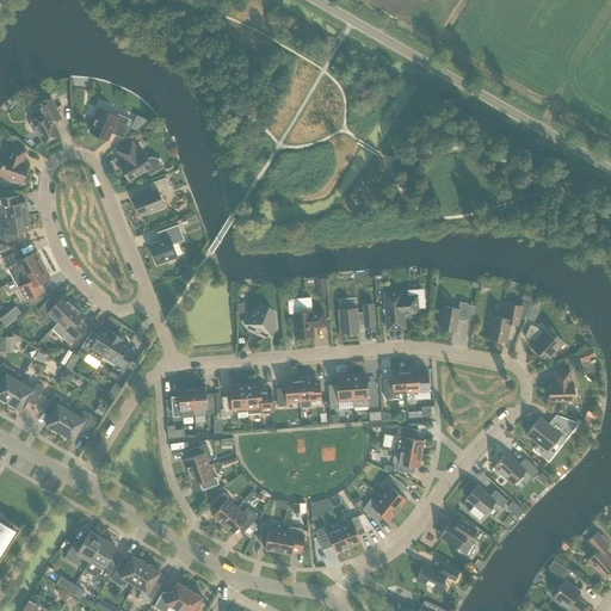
[(59,113),(51,98),(37,105),(42,115),(31,121),(32,122),(31,122),(30,125),(34,131),(37,130),(43,143),(60,135),(51,117),(59,113)]
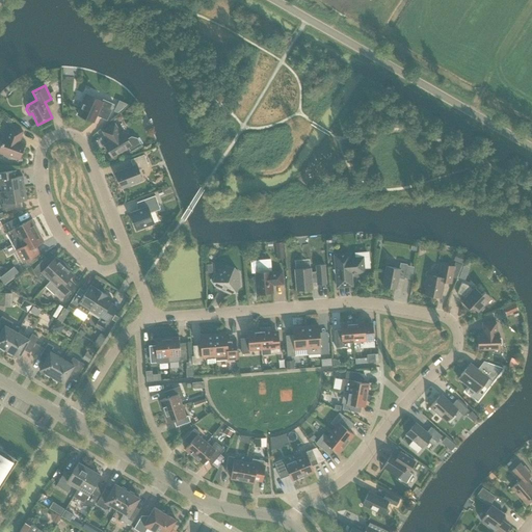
[(100,117),(107,121),(114,104),(103,99),(102,102),(94,98),(94,97),(90,95),(88,96),(86,95),(78,114),(94,122),(97,115),(100,116),(100,117)]
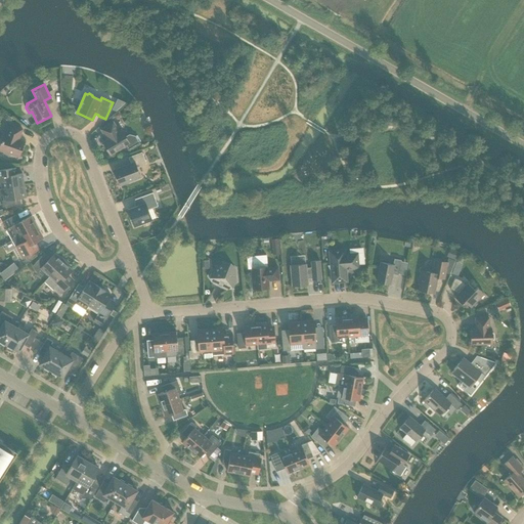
[(108,139),(103,142),(111,155),(126,145),(128,149),(139,143),(135,136),(129,134),(125,136),(122,131),(120,132),(114,122),(100,129),(104,135),(105,134),(108,139)]
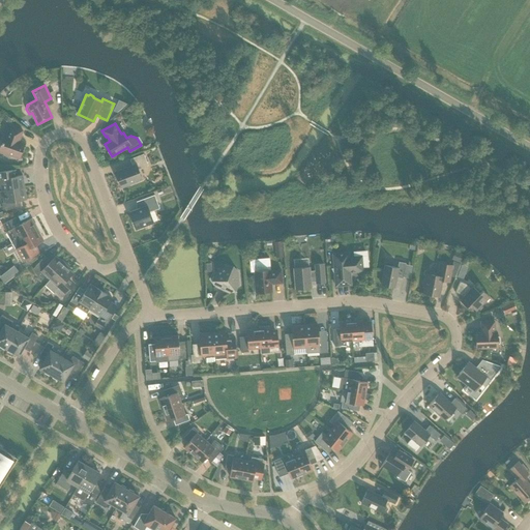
[(0,151),(20,158),(25,144),(19,142),(20,138),(20,139),(23,130),(10,126),(6,138),(4,137),(1,145),(0,145),(0,151)]
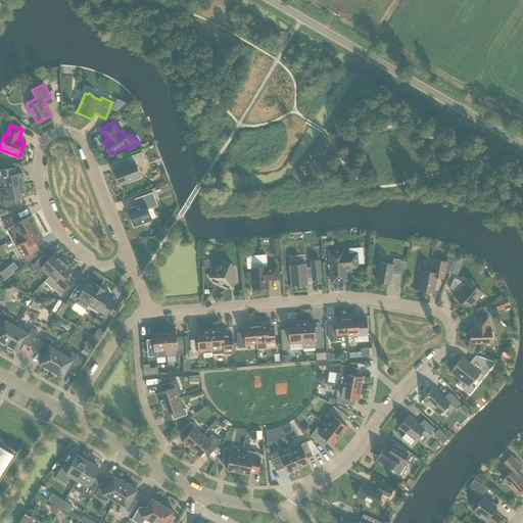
[(114,171),(120,185),(140,177),(136,168),(146,163),(142,152),(129,157),(131,163),(114,171)]
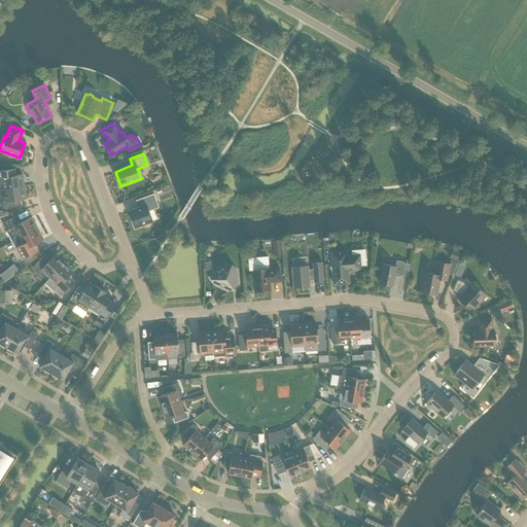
[(2,189),(25,186),(23,174),(14,175),(13,169),(0,171),(0,177),(0,178),(2,189)]
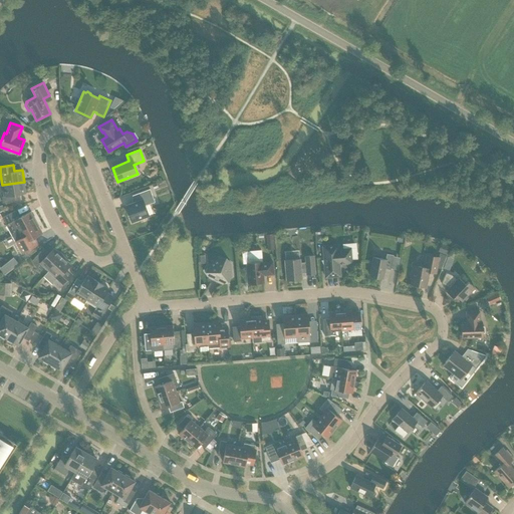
[(24,182),(2,185),(0,185),(0,191),(3,191),(4,197),(2,197),(3,204),(19,201),(18,195),(25,194),(24,182)]
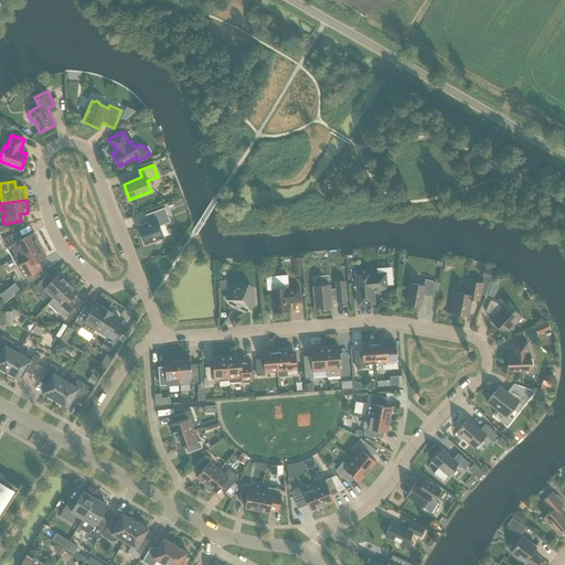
[(159,226),(170,222),(164,208),(146,215),(148,222),(138,226),(145,245),(163,237),(159,226)]
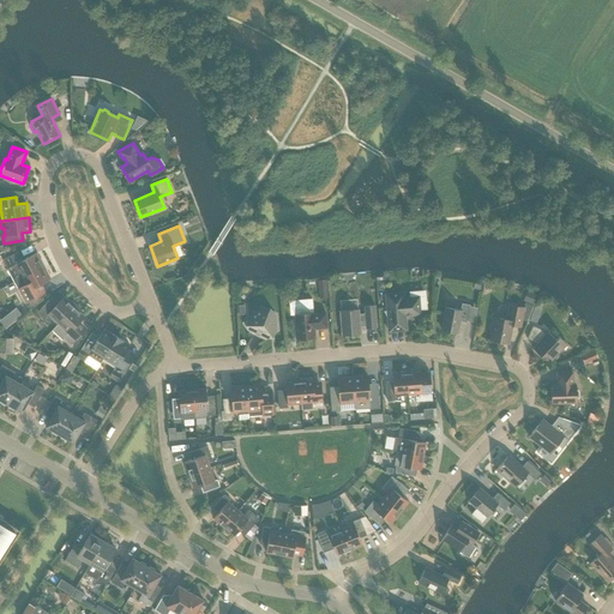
[(14,282),(43,265),(37,253),(23,260),(18,252),(2,260),(14,282)]
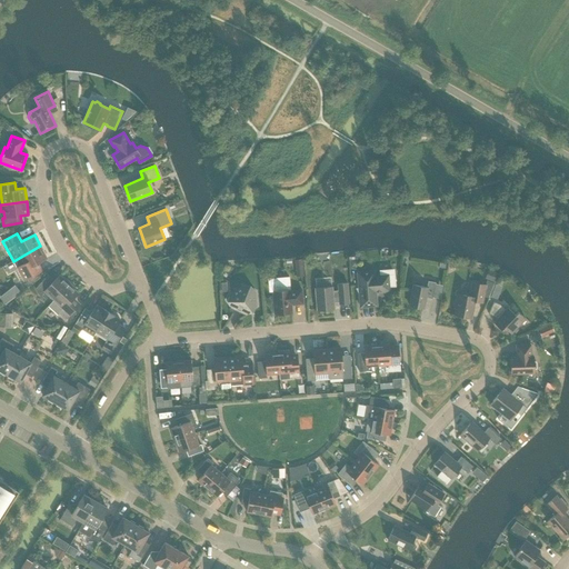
[(23,281),(38,273),(33,266),(47,258),(40,246),(13,261),(23,281)]
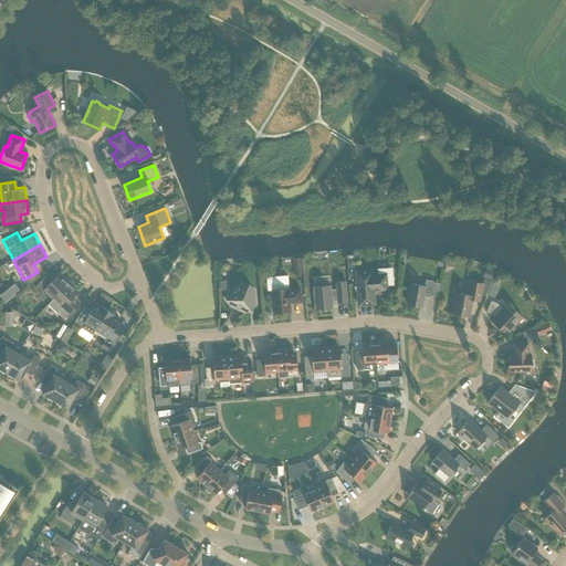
[(358,305),(375,304),(374,291),(388,290),(388,285),(391,284),(392,282),(392,270),(389,268),(380,269),(378,272),(379,274),(373,274),(373,270),(356,271),(358,305)]
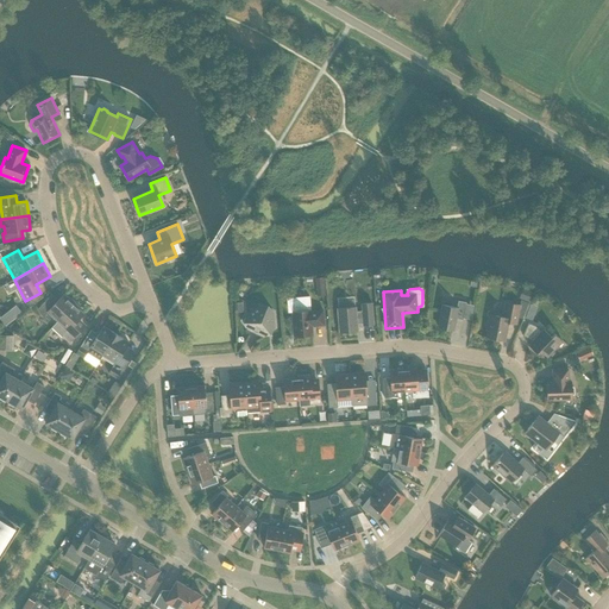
[(52,316),(57,321),(75,303),(73,301),(69,299),(69,300),(63,295),(55,303),(49,297),(38,309),(49,320),(52,316)]
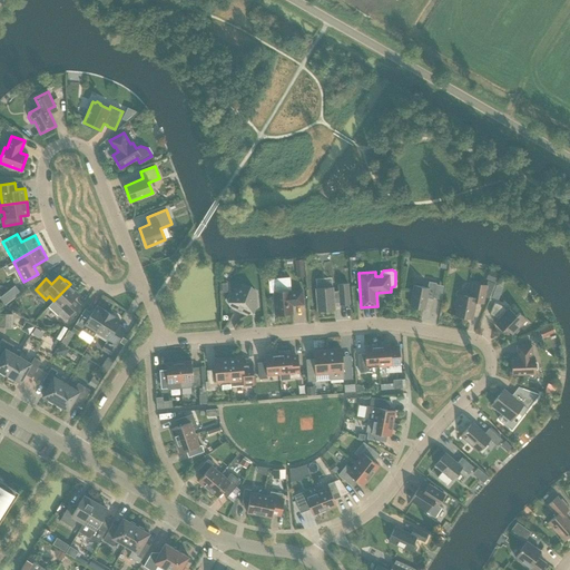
[(275,314),(292,313),(292,304),(295,304),(295,305),(304,304),(303,291),(291,292),(290,277),(268,278),(269,293),(274,292),(275,314)]
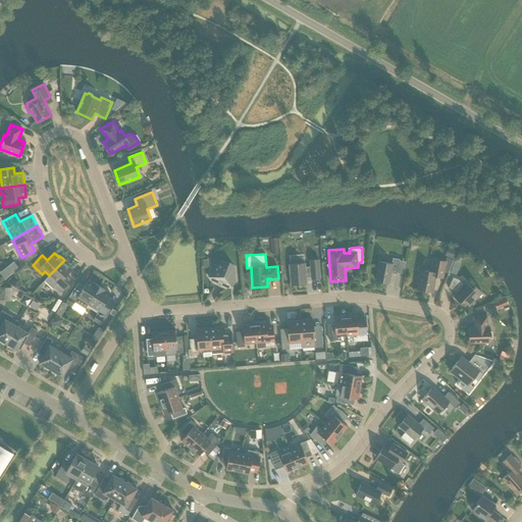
[(392,263),(380,261),(376,281),(388,283),(390,272),(397,274),(398,273),(404,274),(407,261),(400,260),(400,259),(393,258),(392,263)]
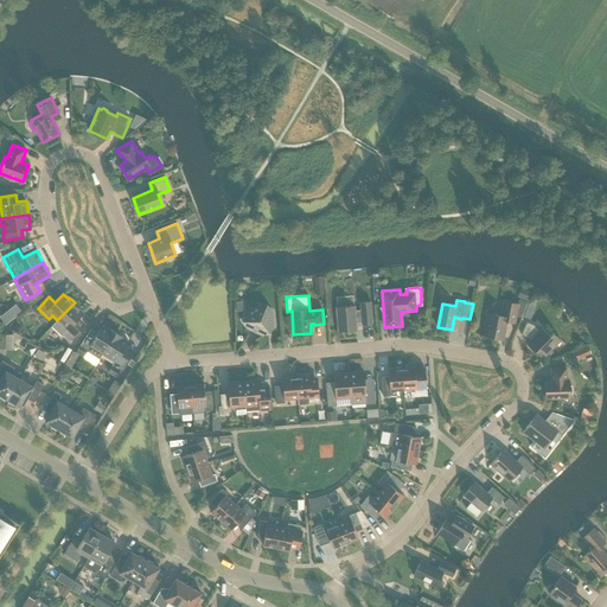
[(75,302),(57,320),(63,325),(58,330),(70,342),(82,328),(75,321),(83,313),(78,307),(76,304),(75,302)]
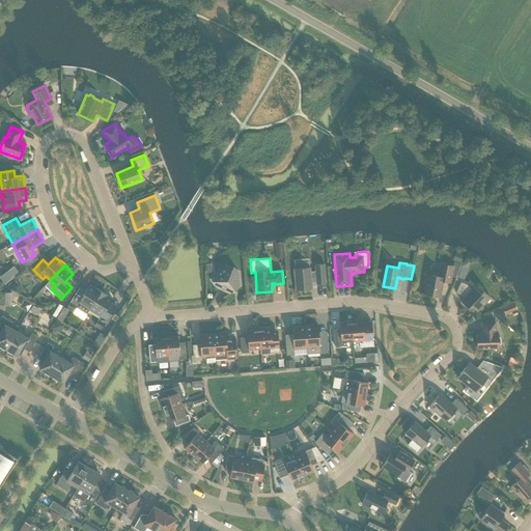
[(297,289),(311,288),(311,281),(317,281),(317,284),(326,283),(325,264),(315,264),(316,272),(310,272),(309,268),(295,269),(297,289)]
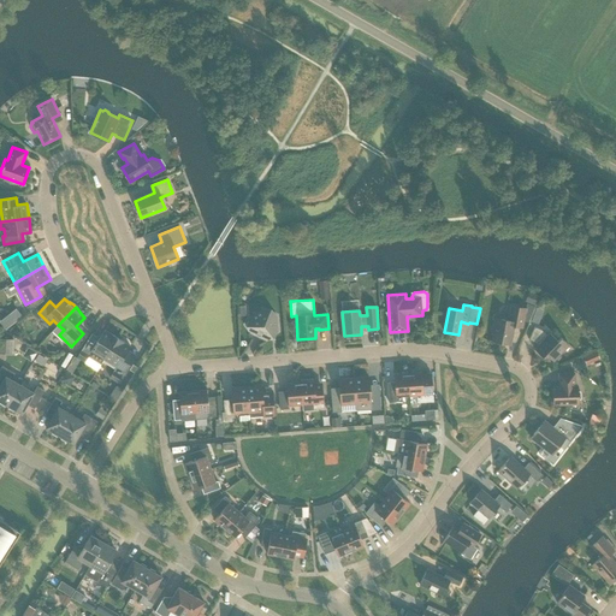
[(492,341),(510,344),(514,325),(522,326),(526,309),(511,307),(509,320),(497,318),(492,341)]
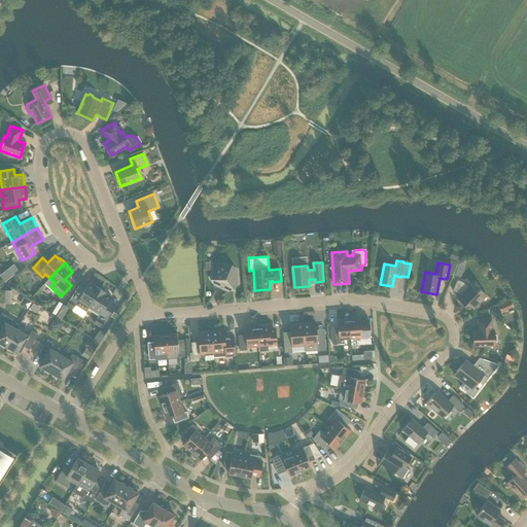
[(224,265),(214,273),(215,285),(226,291),(238,283),(237,271),(224,265)]
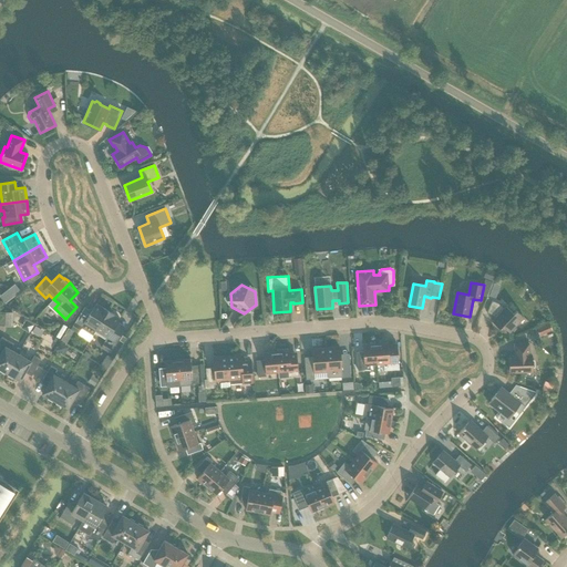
[(17,286),(0,297),(6,305),(22,294),(17,286)]
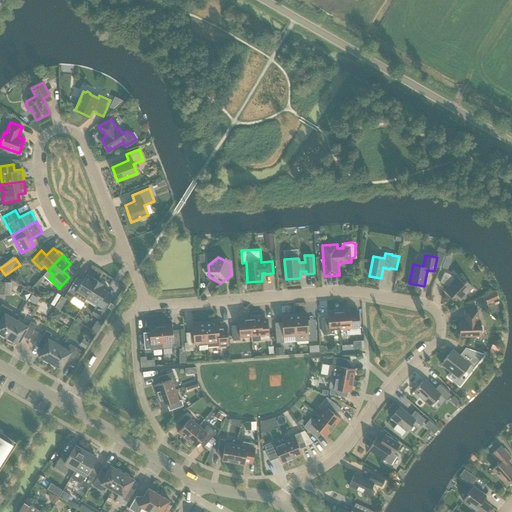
[(448,287),(444,290),(451,297),(453,294),(460,300),(473,287),(466,281),(464,283),(457,277),(455,279),(450,274),(444,272),(440,282),(446,285),(448,287)]
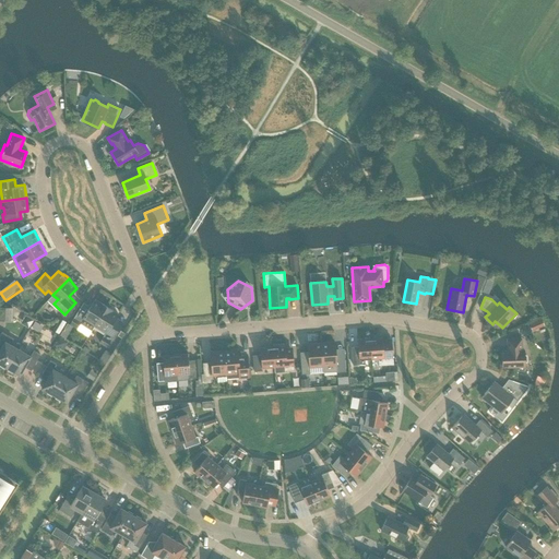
[(95,326),(107,307),(95,299),(90,307),(83,304),(70,324),(78,329),(81,323),(92,331),(94,325),(95,326)]
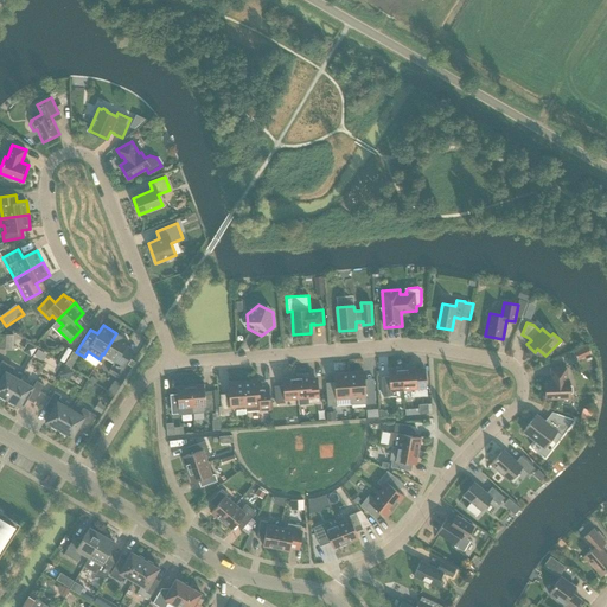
[(13,334),(0,333),(0,347),(13,349),(13,334)]
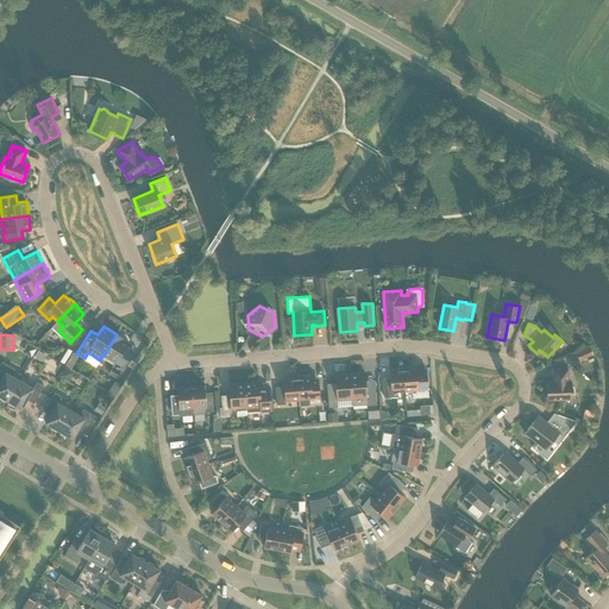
[(117,334),(104,356),(115,363),(108,374),(117,378),(131,355),(124,351),(129,343),(117,334)]
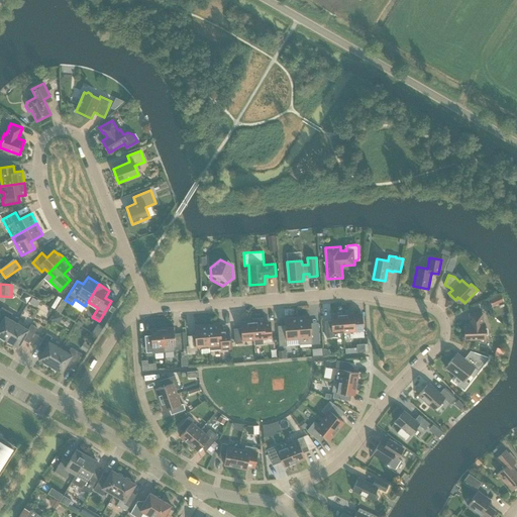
[(494,307),(504,303),(502,296),(491,299),(494,307)]
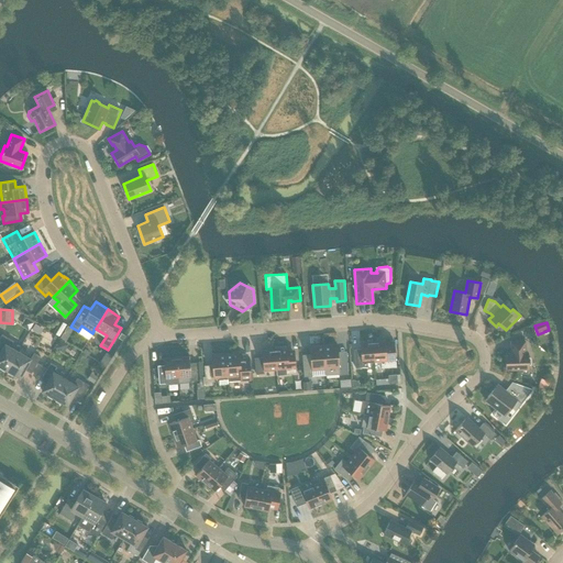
[(0,353),(0,366),(7,371),(18,352),(10,346),(13,341),(2,334),(0,338),(0,352),(0,353)]
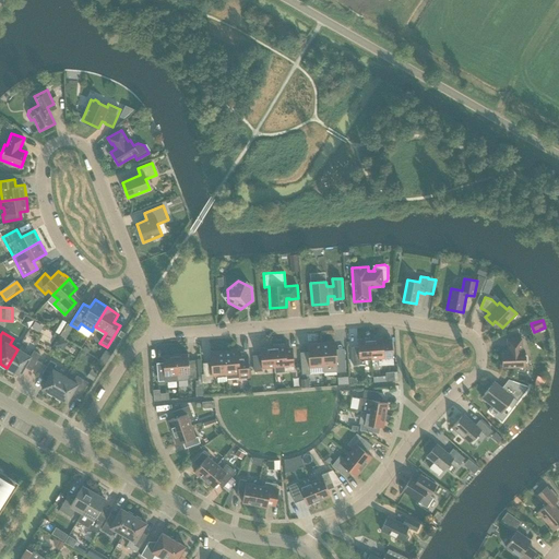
[(370,340),(371,359),(379,358),(379,365),(393,364),(392,344),(383,345),(382,339),(370,340)]
